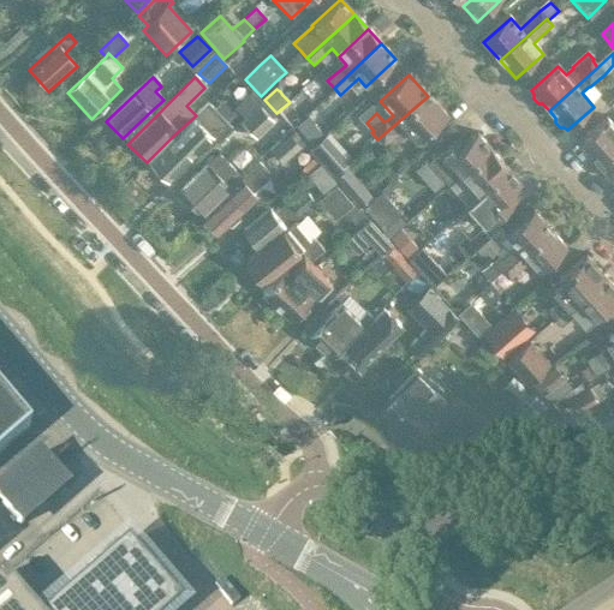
[(262,103),(261,103),(252,94),(236,109),(245,119),(245,120),(258,108),(262,103)]
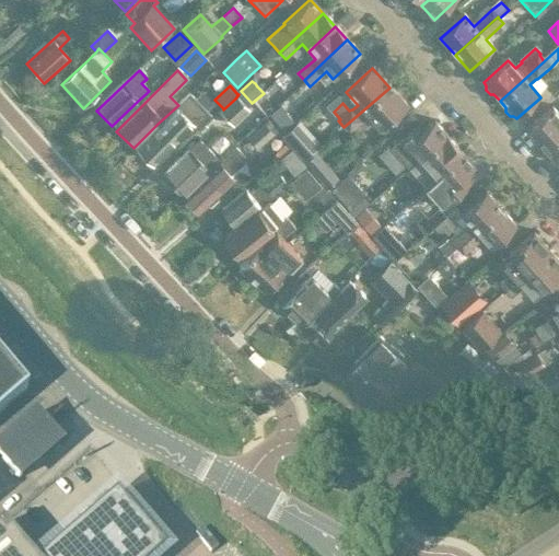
[(381,130),(407,107),(389,88),(344,127),(349,134),(362,123),(361,120),(367,116),(381,130)]
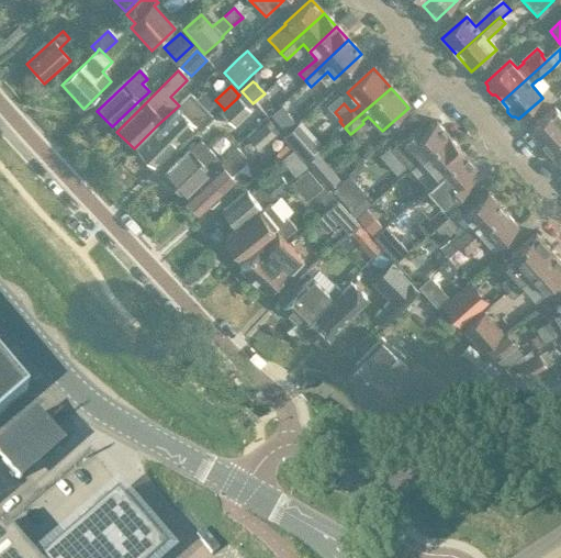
[(239,95),(236,99),(238,101),(248,111),(254,105),(242,92),(239,95)]
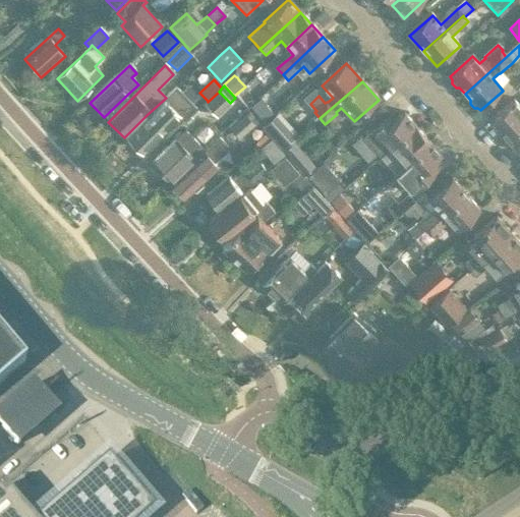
[(185,123),(197,111),(177,91),(127,140),(141,155),(165,131),(179,117),(185,123)]
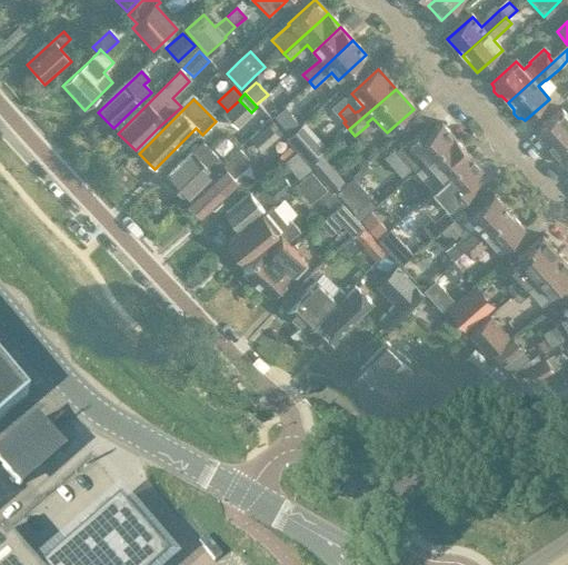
[(237,131),(253,116),(251,112),(241,102),(225,118),(237,131)]
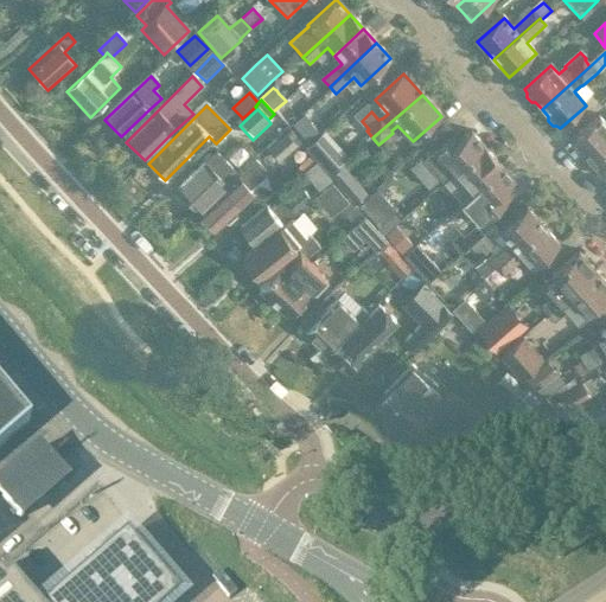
[(320,135),(319,135),(306,119),(291,132),(305,148),(320,135)]
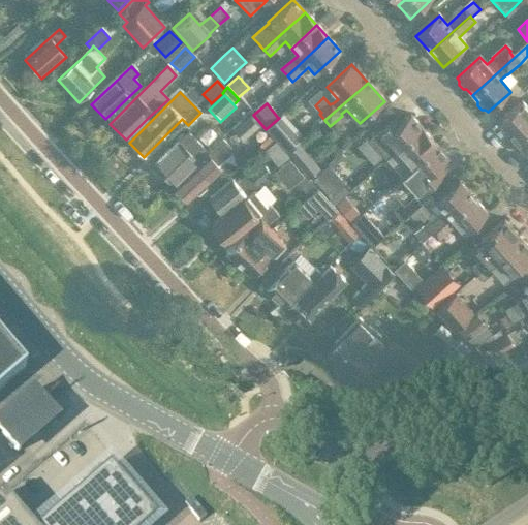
[(514,142),(527,129),(527,111),(522,103),(498,125),(501,128),(501,131),(504,135),(508,135),(514,142)]
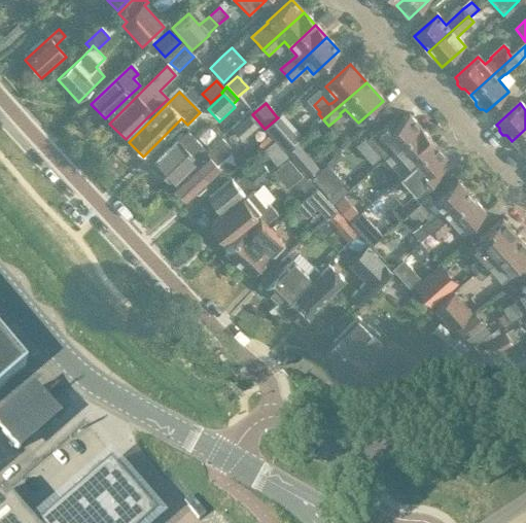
[(307,115),(296,125),(305,134),(315,125),(307,115)]
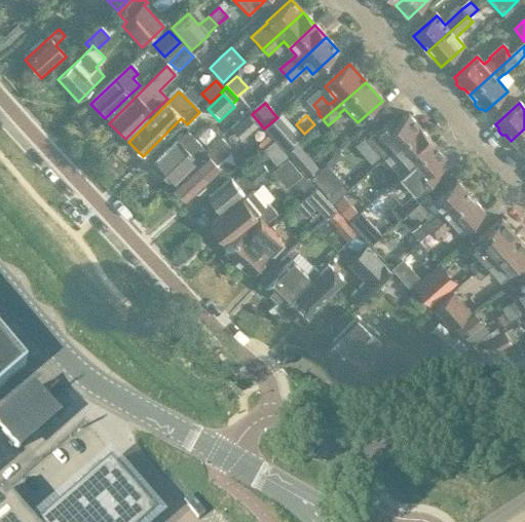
[(371,136),(367,140),(384,159),(395,150),(419,128),(408,116),(400,123),(392,116),(371,136)]
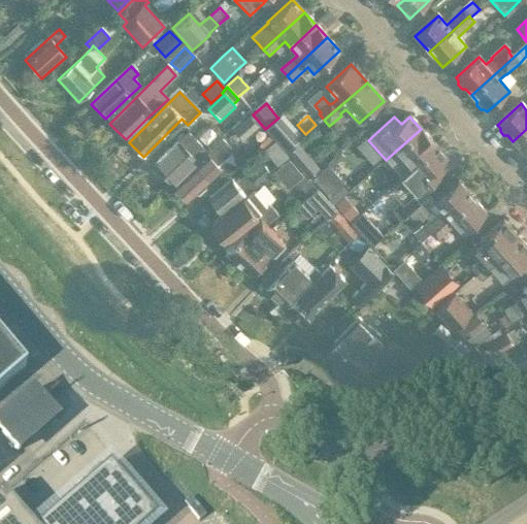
[(243,143),(259,129),(250,119),(234,132),(243,143)]
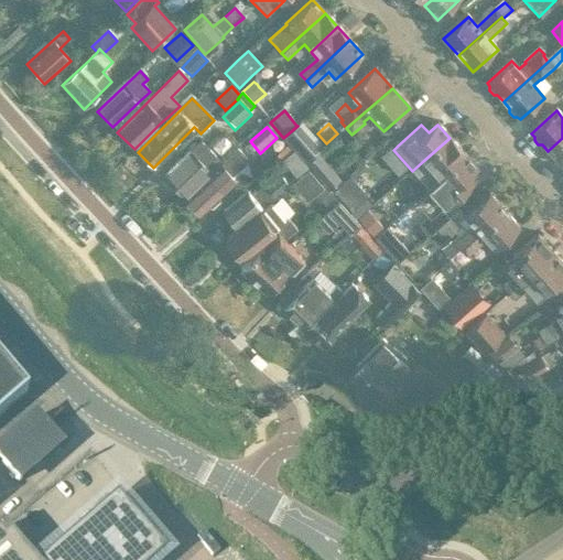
[(440,179),(465,155),(450,138),(423,161),(434,173),(428,180),(432,185),(439,179),(440,179)]
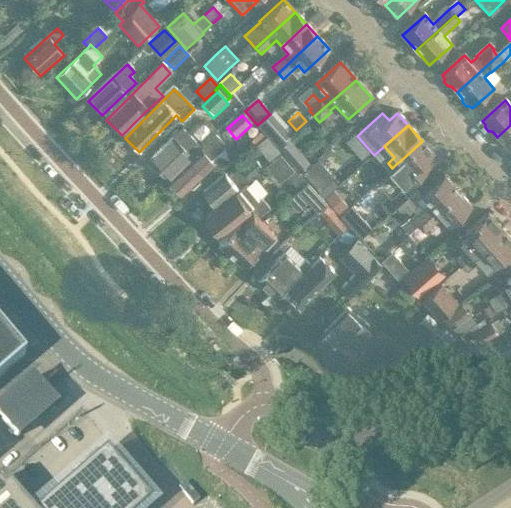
[(510,125),(497,137),(503,143),(502,147),(506,151),(510,151),(510,125)]
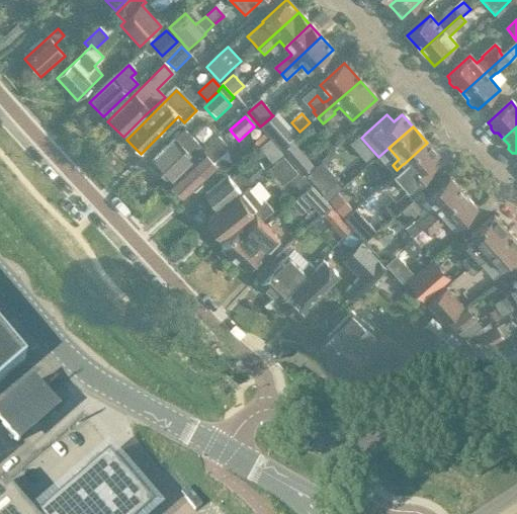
[(167,180),(200,148),(184,132),(151,164),(167,180)]
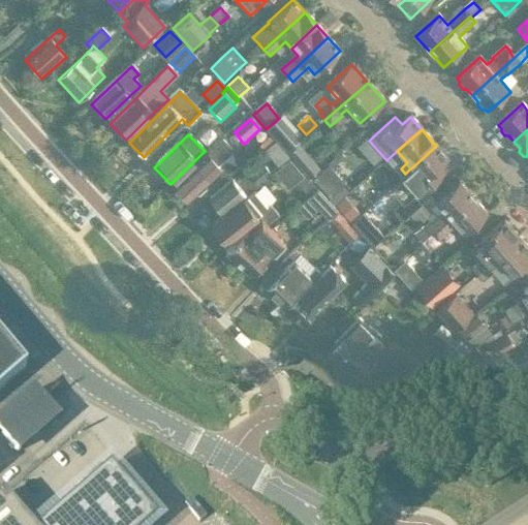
[(270,137),(259,147),(264,151),(265,153),(275,144),(270,137)]
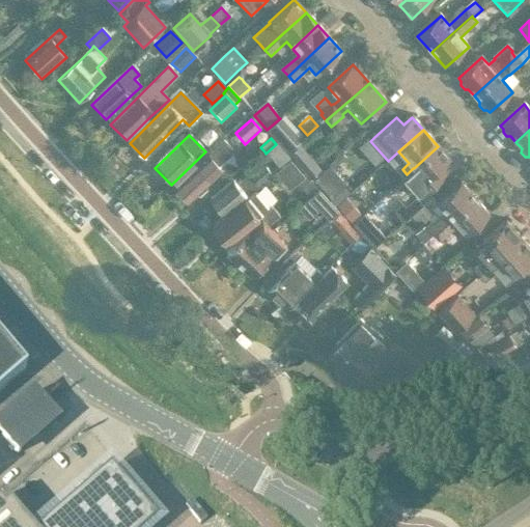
[(208,158),(174,189),(188,204),(222,173),(219,169),(233,156),(223,144),(208,158)]
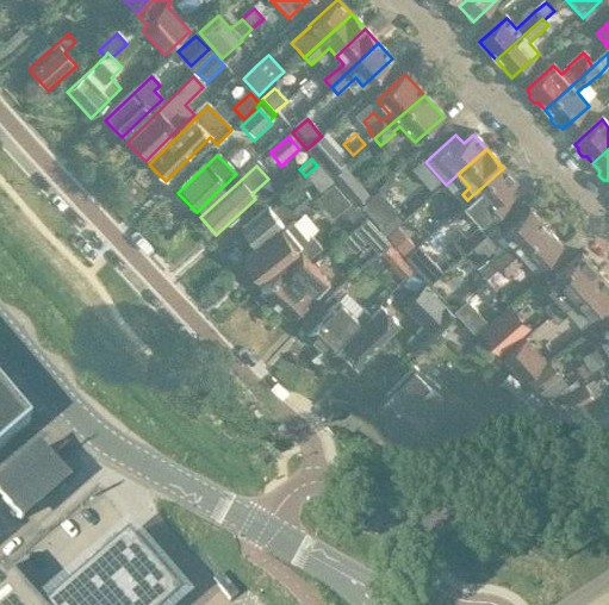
[(467,200),(463,204),(483,228),(489,223),(514,200),(507,192),(517,184),(503,168),(476,193),(474,193),(467,200)]
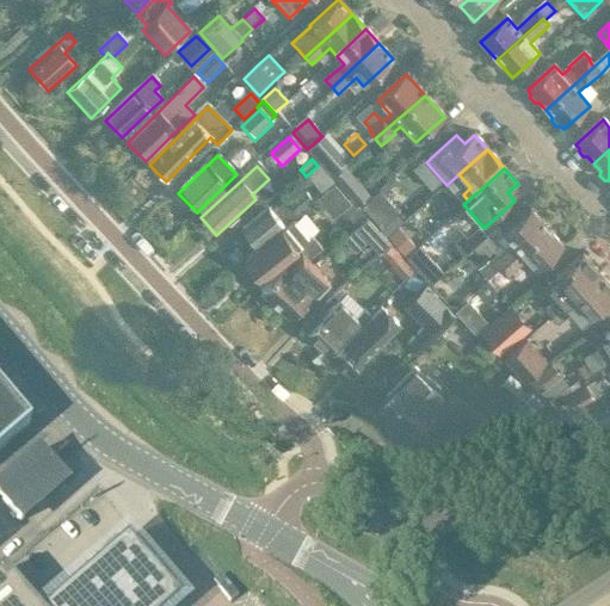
[(336,180),(358,208),(369,198),(364,193),(346,171),(336,180)]
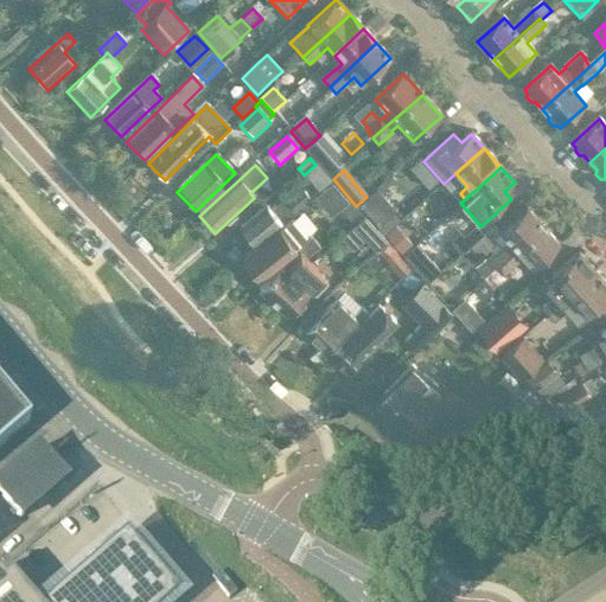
[(396,183),(391,177),(386,171),(374,180),(384,193),(396,183)]
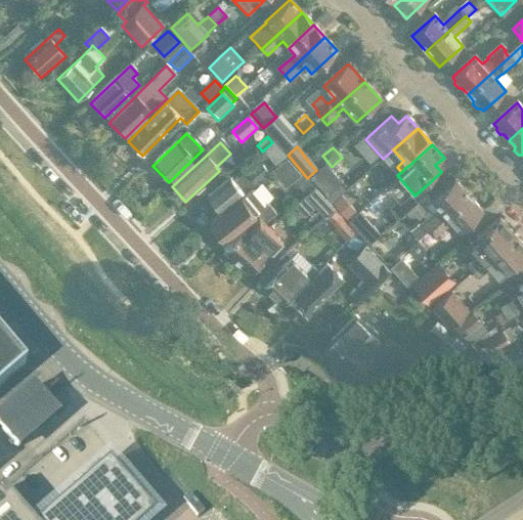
[(285,186),(298,175),(286,162),(272,173),(285,186)]
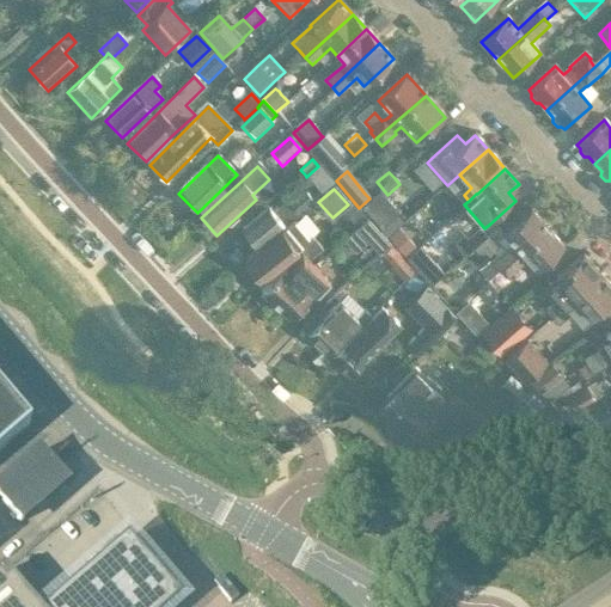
[(269,210),(243,232),(258,250),(299,216),(298,215),(312,203),(304,191),(288,203),(274,215),(269,210)]
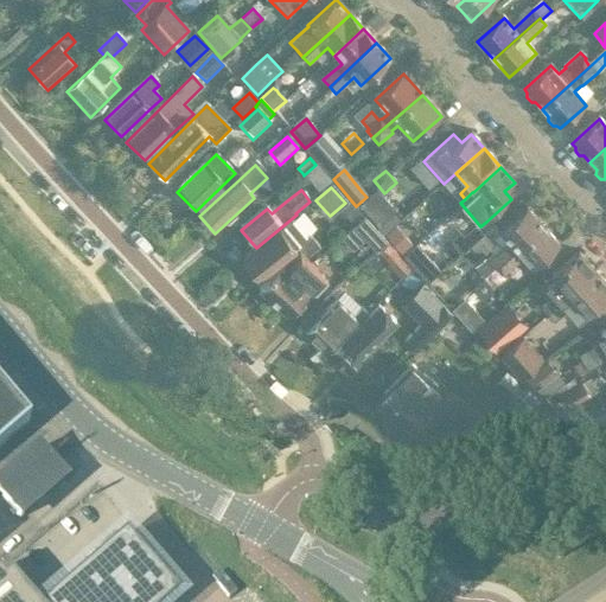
[(377,192),(361,209),(380,230),(397,213),(377,192)]
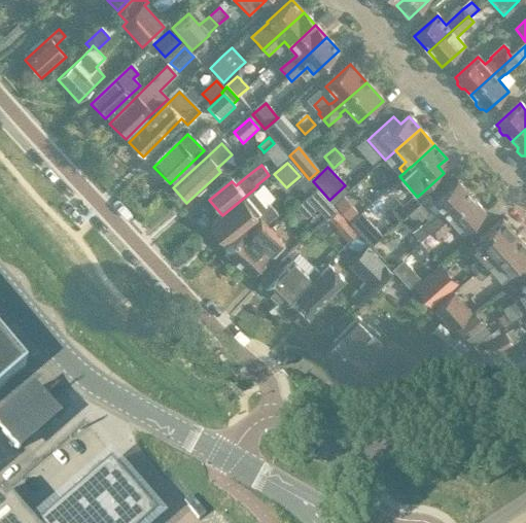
[(392,174),(383,183),(389,190),(398,181),(396,179),(392,174)]
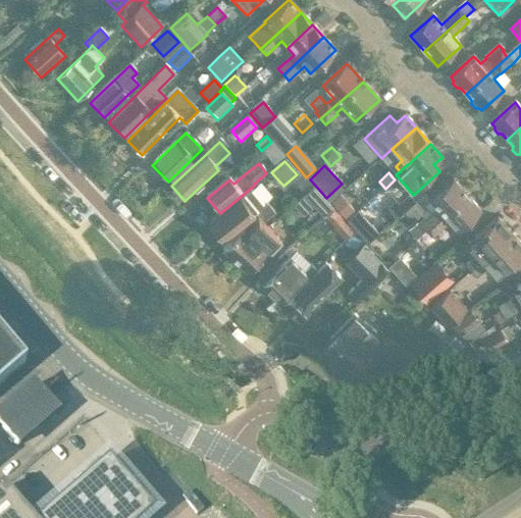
[(426,231),(466,197),(452,182),(429,201),(437,210),(421,225),(426,231)]
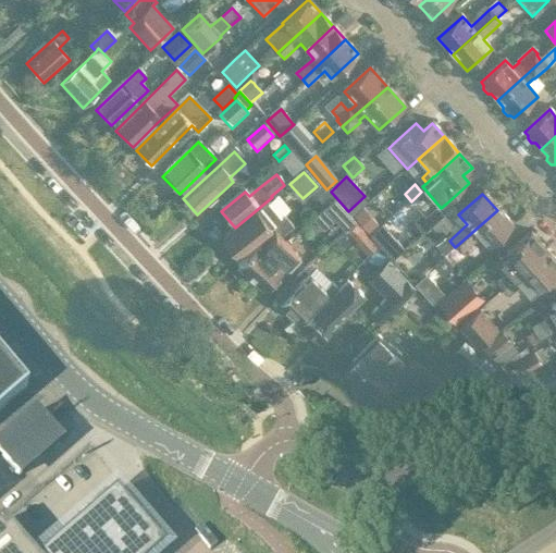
[(269,205),(270,204),(269,201),(256,212),(223,241),(237,259),(276,226),(283,235),(294,226),(285,217),(281,220),(269,205)]
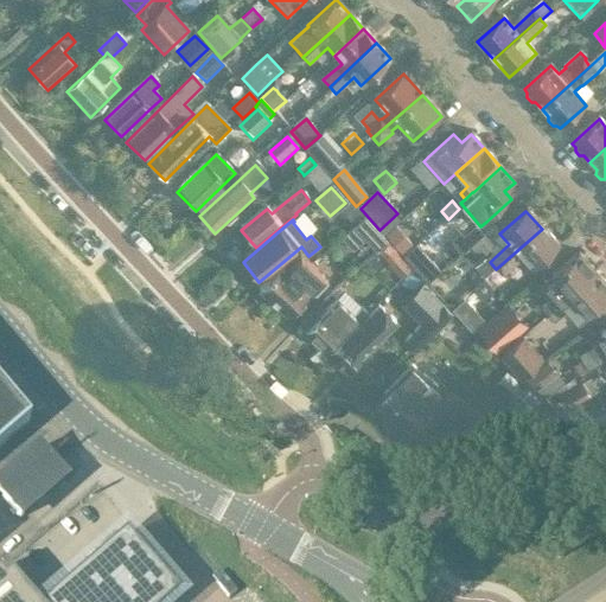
[(343,243),(353,255),(376,234),(364,222),(343,243)]
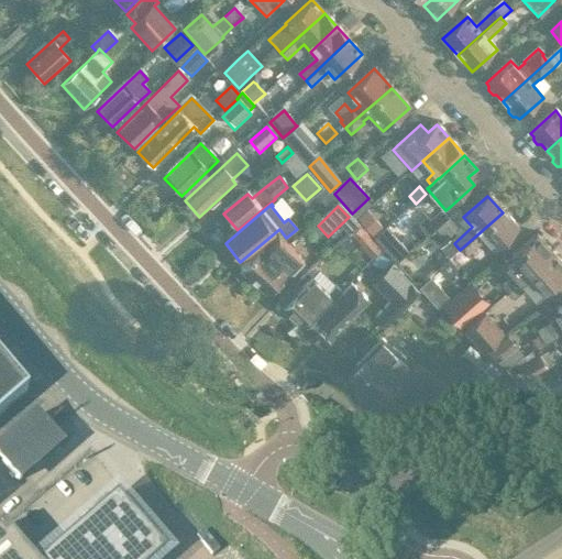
[(440,210),(420,228),(429,238),(449,220),(440,210)]
